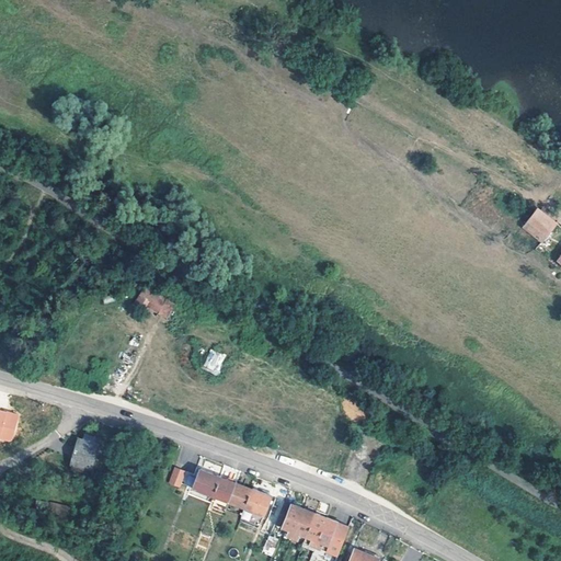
[(538,206),(522,226),(541,242),(558,221),(538,206)]
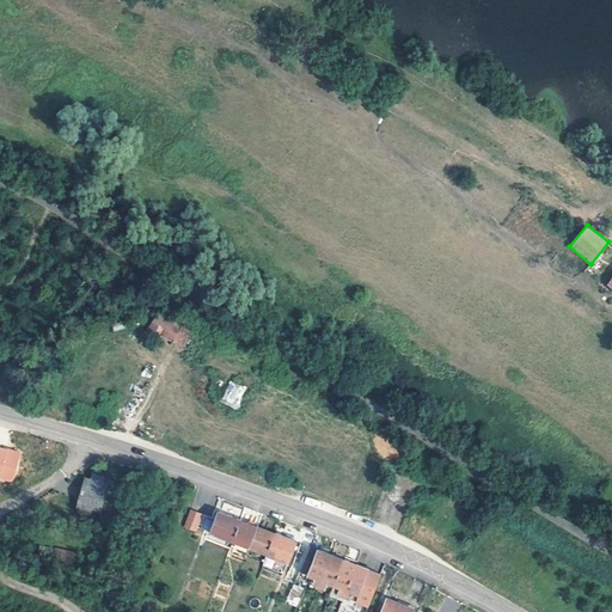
[(155,318),(152,322),(165,329),(171,313),(163,308),(160,313),(150,314),(155,318)]
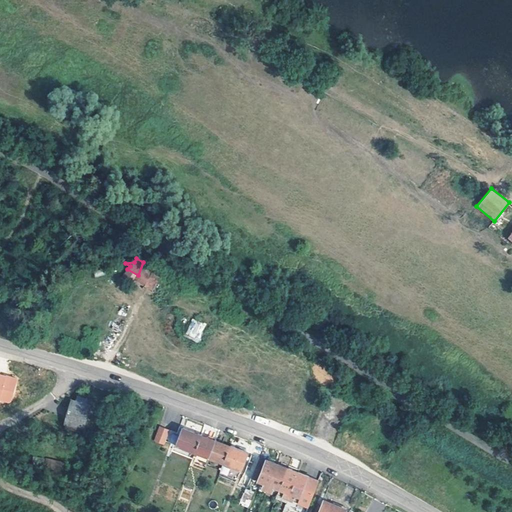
[(124,274),(127,269),(130,266),(125,263),(116,263),(113,268),(124,274)]
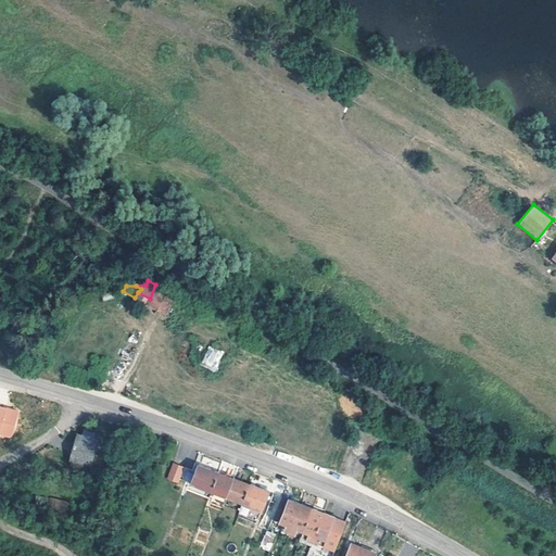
[(216,371),(224,352),(209,345),(200,365),(216,371)]
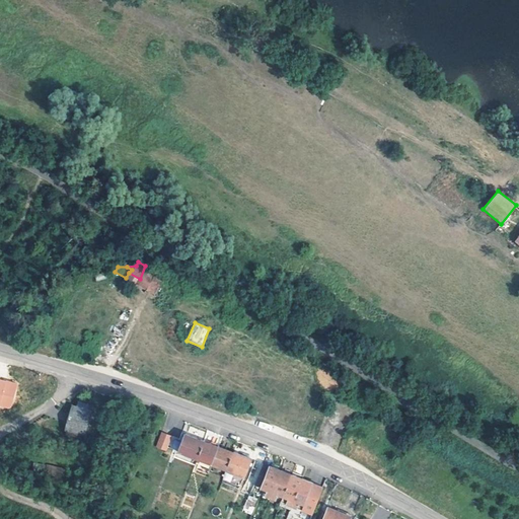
[(0,378),(0,405),(11,410),(18,383),(0,378)]
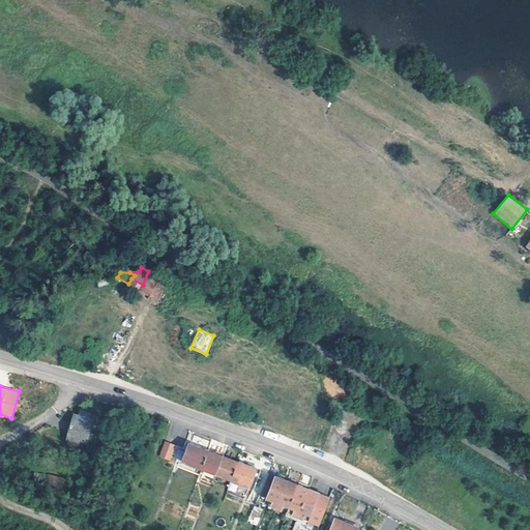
[(80,415),(74,414),(65,442),(87,448),(95,419),(90,417),(92,411),(82,408),(80,415)]
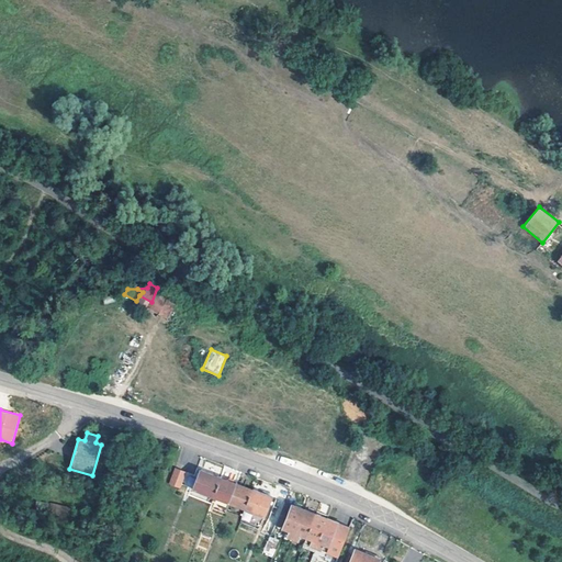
[(192,470),(181,465),(176,478),(187,482),(192,470)]
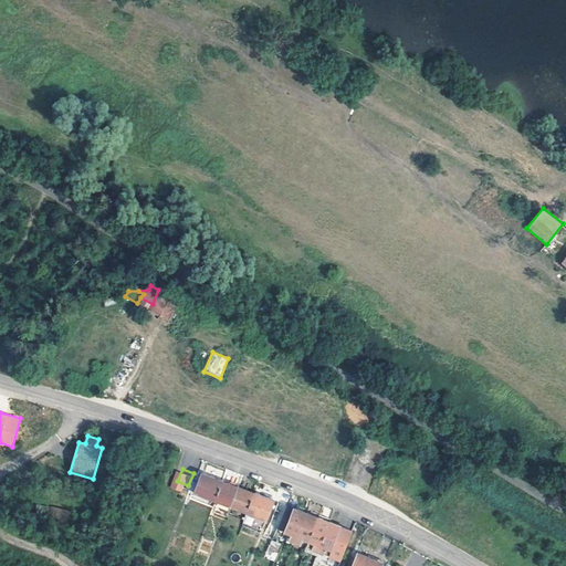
[(196,491),(216,499),(224,479),(205,471),(196,491)]
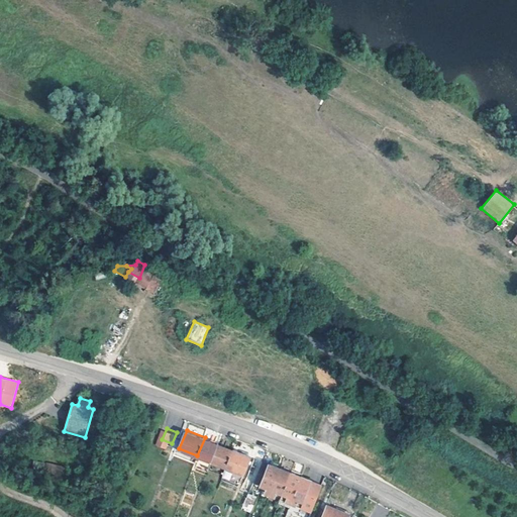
[(87,441),(94,443),(96,435),(90,433),(87,441)]
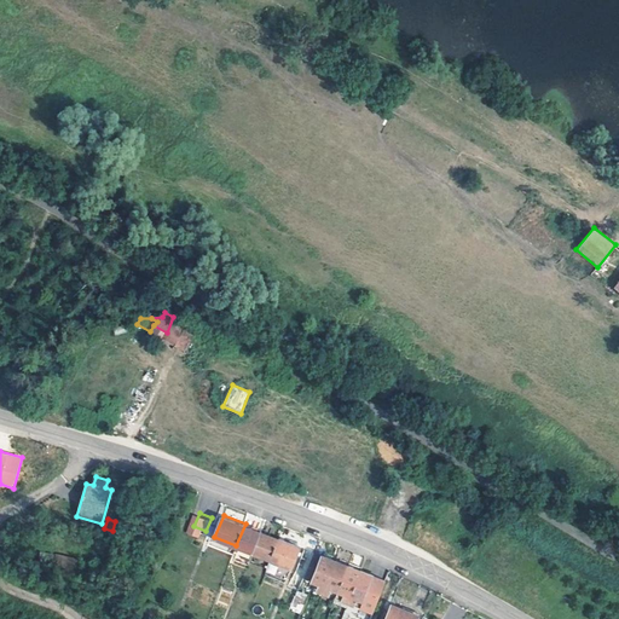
[(236,545),(254,553),(262,531),(246,524),(236,545)]
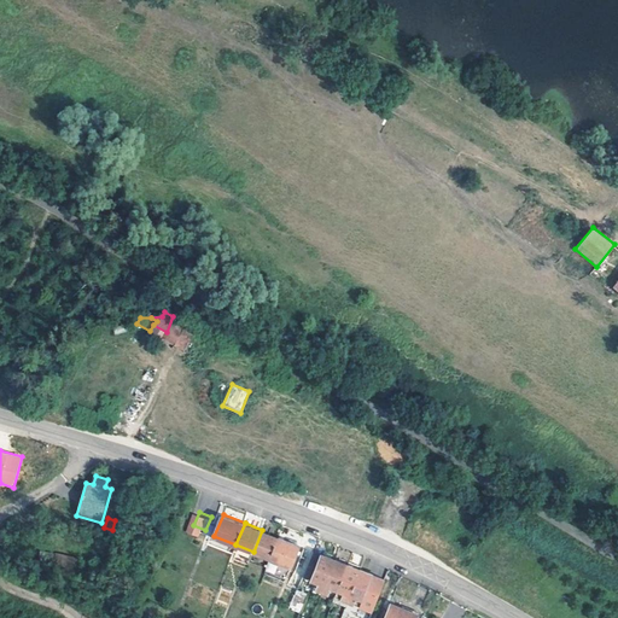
[(254,552),(269,559),(278,537),(262,530),(254,552)]
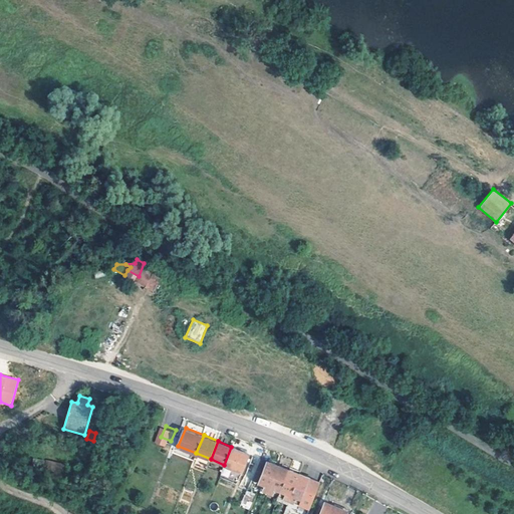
[(231,447),(224,465),(243,472),(250,455),(231,447)]
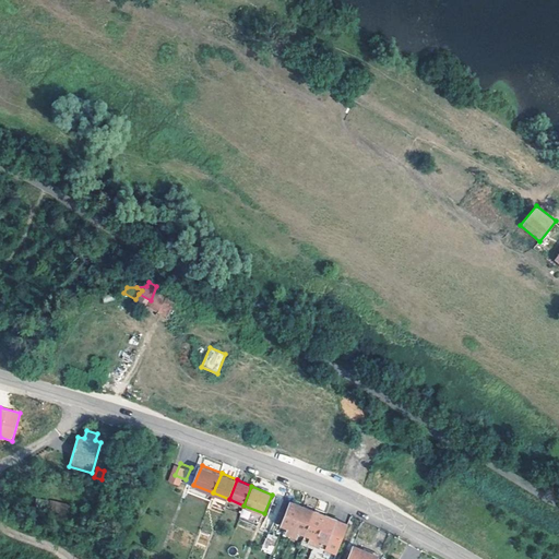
[(270,511),(278,514),(285,518),(292,502),(285,499),(276,496),(270,511)]
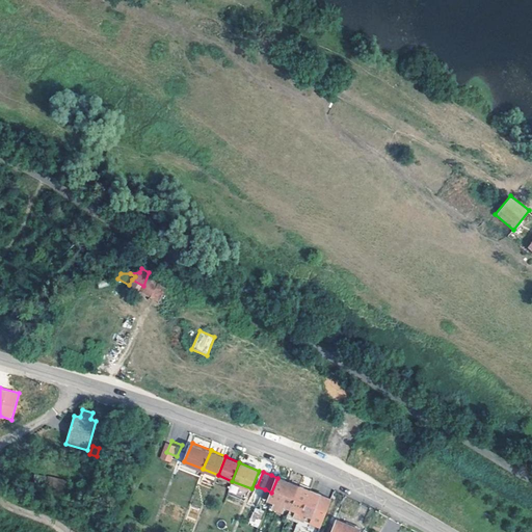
[(85,484),(95,486),(97,477),(85,475),(83,484),(85,484)]
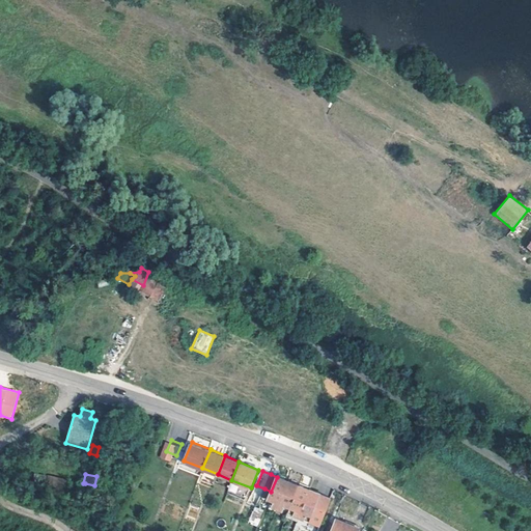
[(46,490),(55,493),(58,478),(49,475),(46,490)]
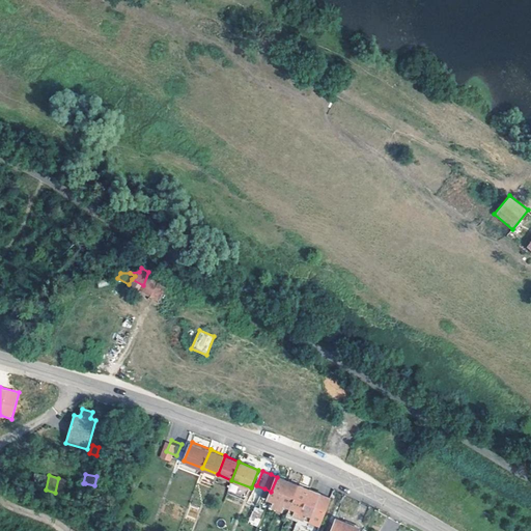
[(273,505),(279,507),(288,482),(277,477),(271,492),(268,498),(275,501),(273,505)]
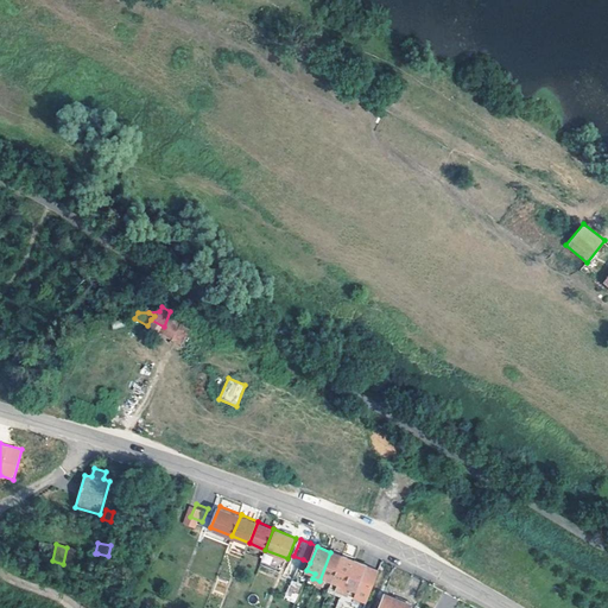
[(75,567),(76,563),(78,550),(67,548),(63,564),(75,567)]
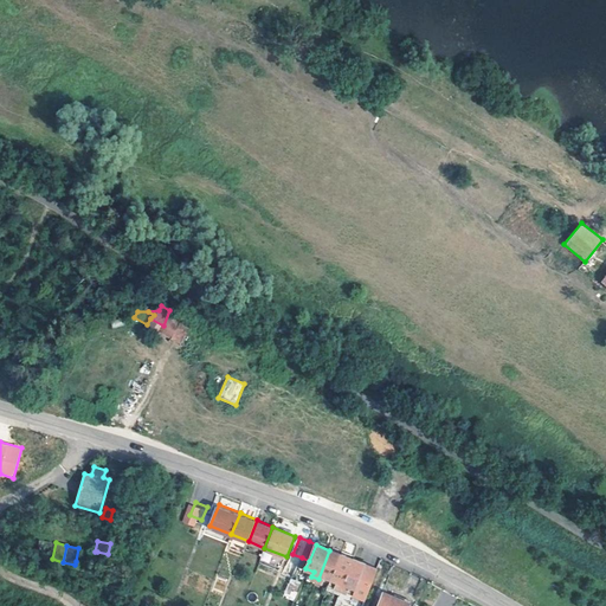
[(76,561),(89,563),(92,550),(78,548),(76,561)]
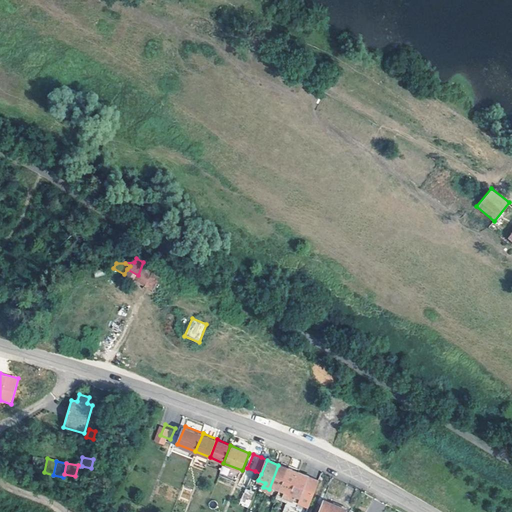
[(274,487),(280,489),(288,469),(278,465),(269,489),(272,491),(274,487)]
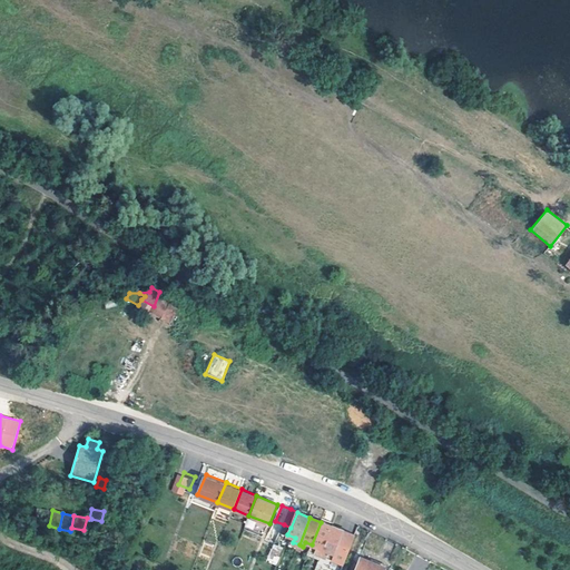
[(255,530),(256,522),(246,520),(245,528),(255,530)]
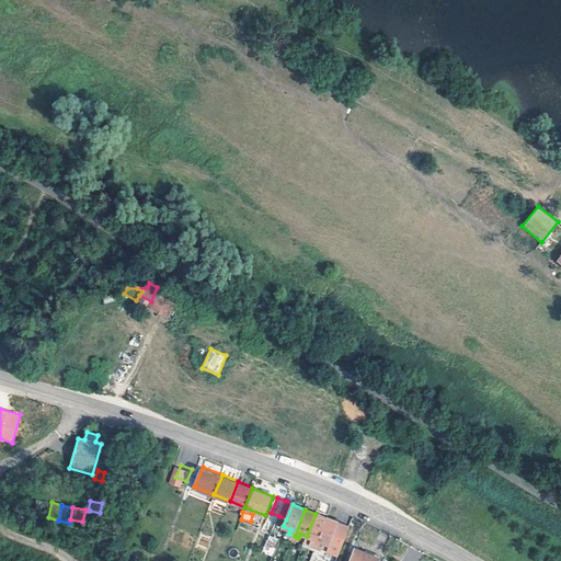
[(311,544),(317,546),(328,518),(316,514),(307,536),(313,539),(311,544)]
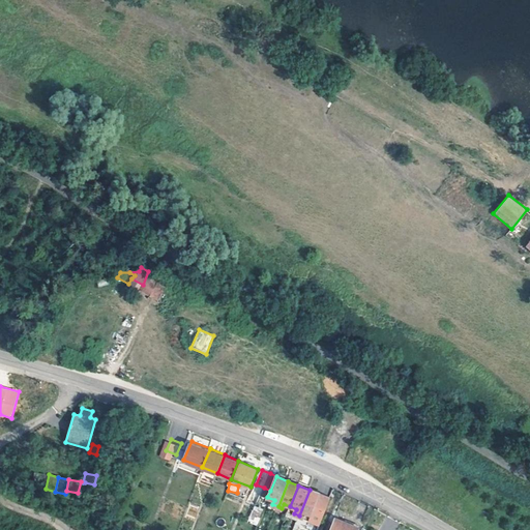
[(330,499),(310,490),(299,516),(304,518),(306,513),(311,516),(310,520),(320,524),(330,499)]
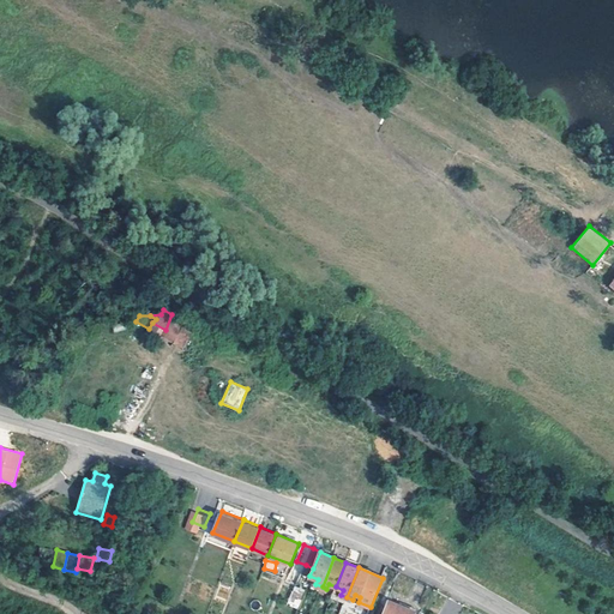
[(299,608),(304,590),(293,587),(288,606),(299,608)]
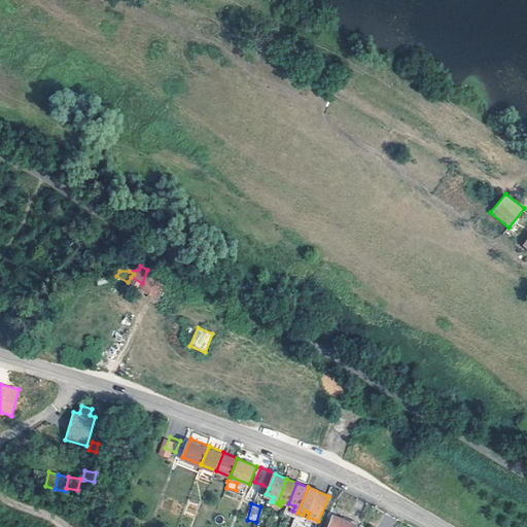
[(331,514),(325,526),(355,526),(356,525),(331,514)]
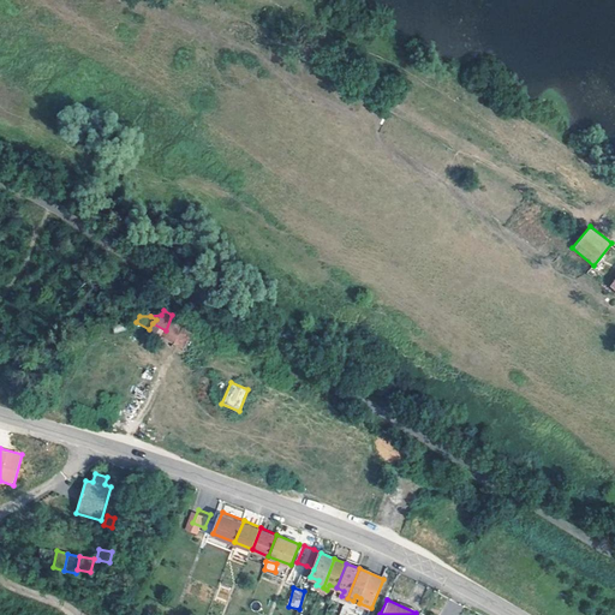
All buildings are outlined.
